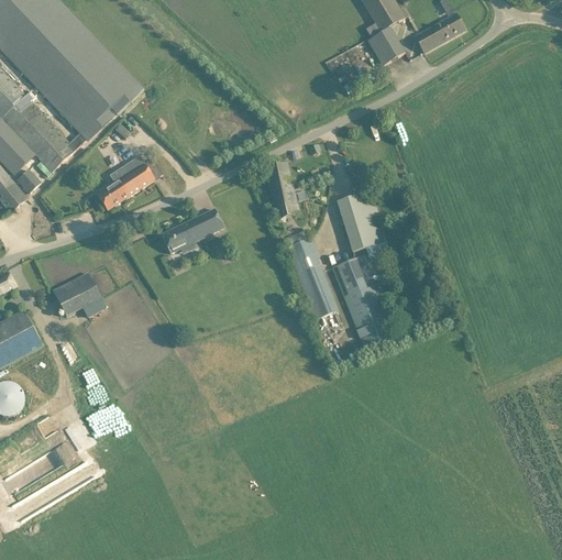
[(0,48),(78,133),(85,140),(142,86),(59,0),(0,0),(0,48)]
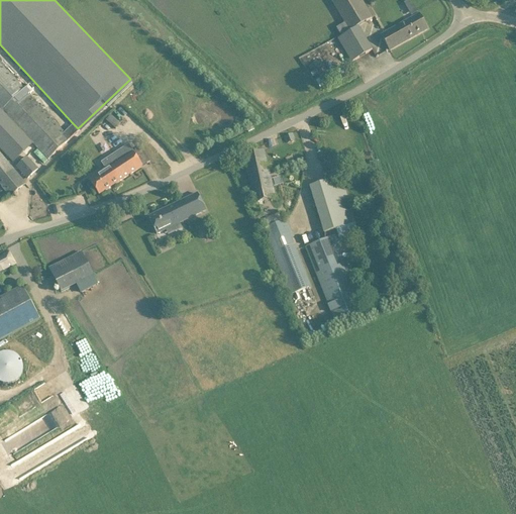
[(331,0),(343,20),(335,25),(340,33),(340,34),(336,36),(350,60),(371,47),(357,24),(372,16),(366,7),(362,0),(331,0)]
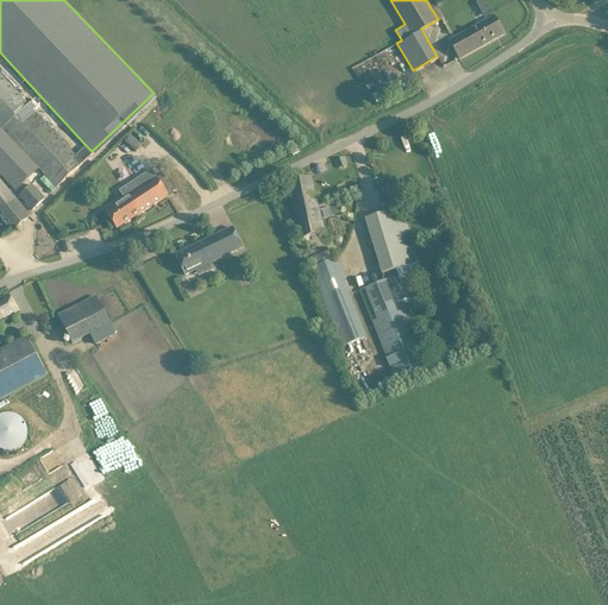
[(458,56),(503,31),(493,13),(449,38),(458,56)]
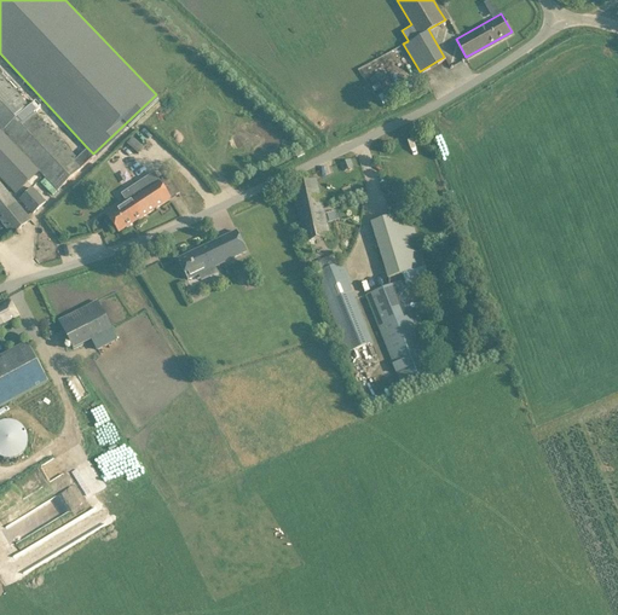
[(87,150),(79,158),(0,75),(0,129),(57,189),(93,154),(87,150)]
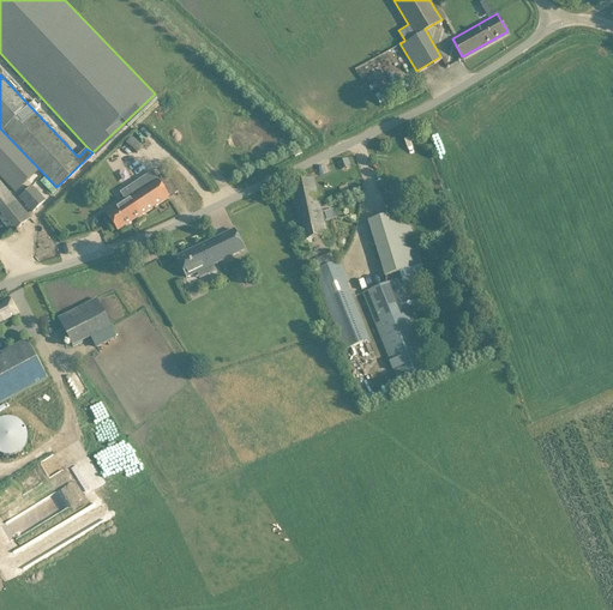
[(0,173),(14,189),(37,168),(0,128),(0,173)]
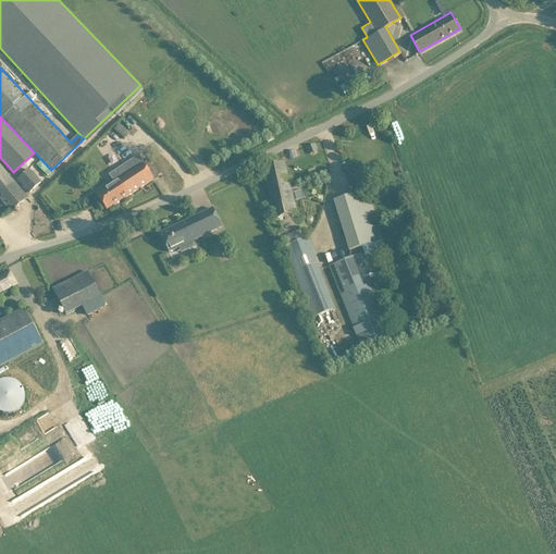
[(123,137),(128,131),(119,122),(113,127),(123,137)]
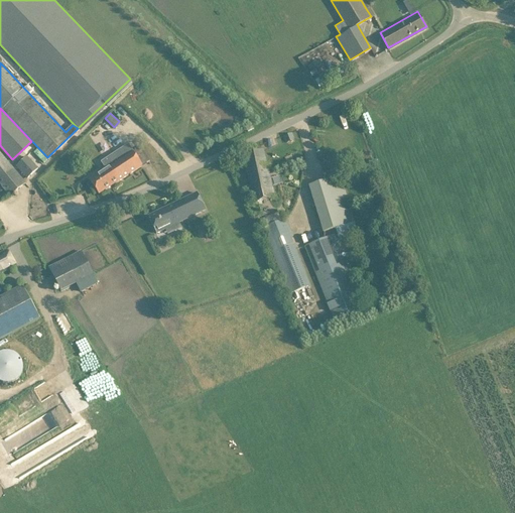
[(291,130),(282,133),(284,140),(294,136),(291,130)]
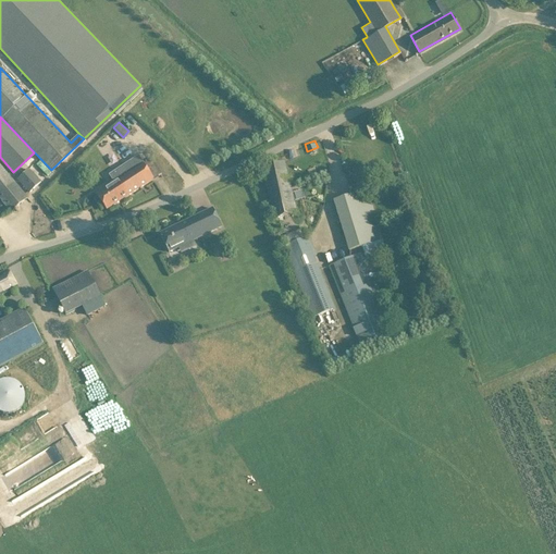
[(143,162),(137,154),(107,174),(111,182),(96,193),(106,207),(161,171),(151,157),(143,162)]
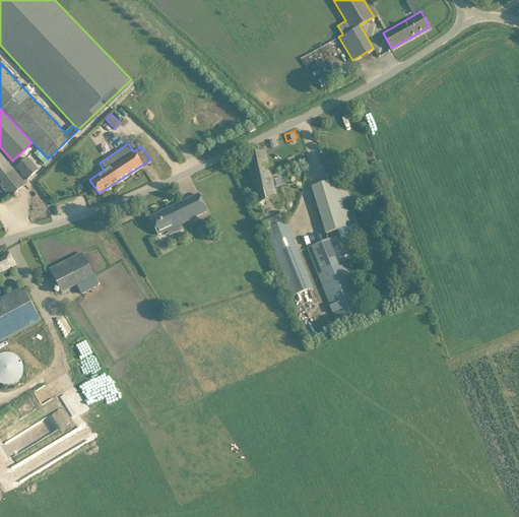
[(277,197),(265,148),(244,153),(253,192),(254,192),(256,202),(277,197)]
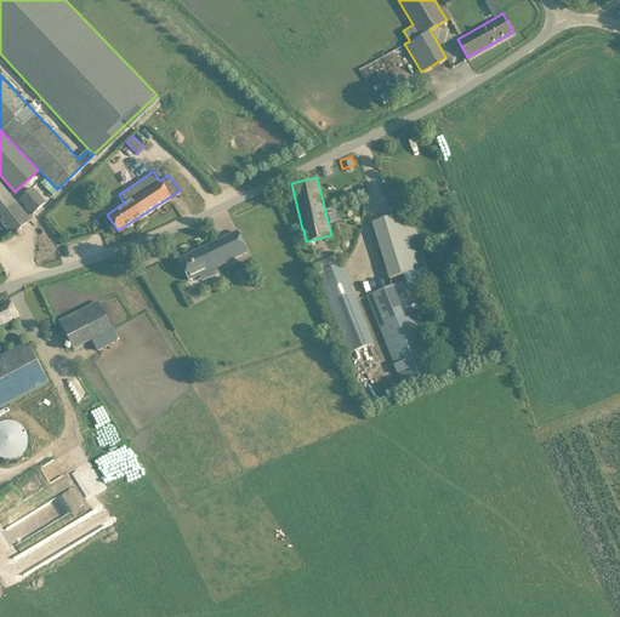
[(0,218),(11,233),(29,218),(0,182),(0,218)]
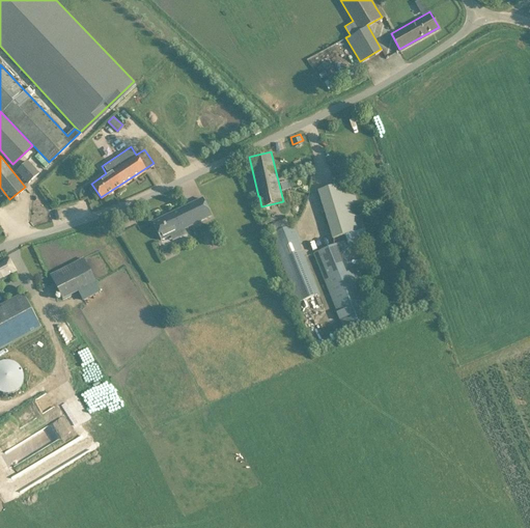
[(27,183),(38,171),(26,159),(15,170),(20,174),(27,183)]
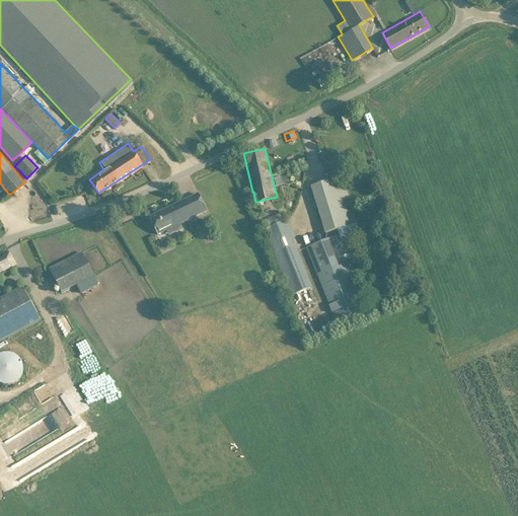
[(324,232),(356,222),(342,175),(310,185),(324,232)]
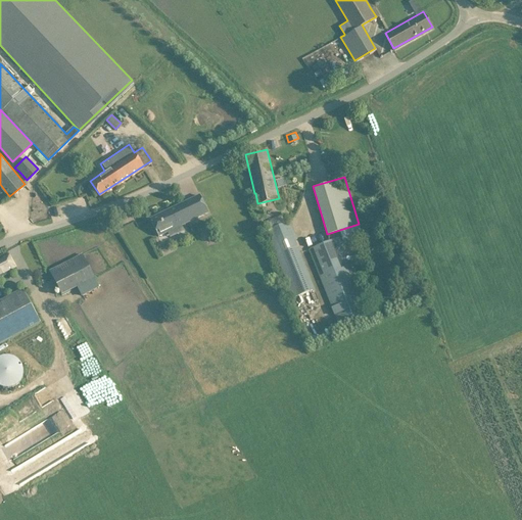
[(157,234),(207,209),(198,193),(149,218),(157,234)]
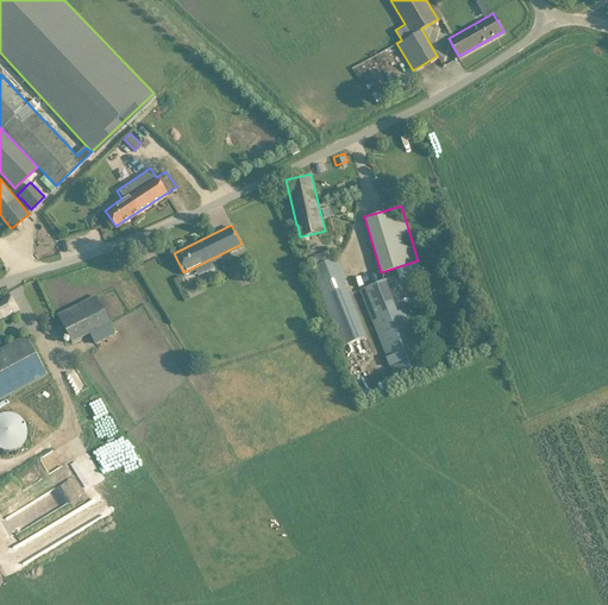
[(315,262),(331,254),(327,247),(312,253),(315,262)]
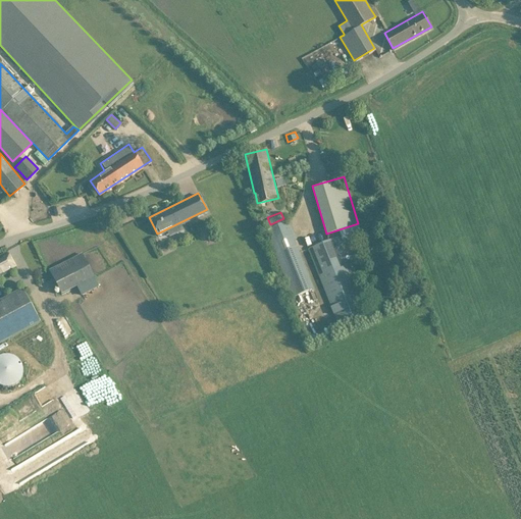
[(292,295),(313,287),(290,229),(293,227),(289,219),(264,229),(292,295)]
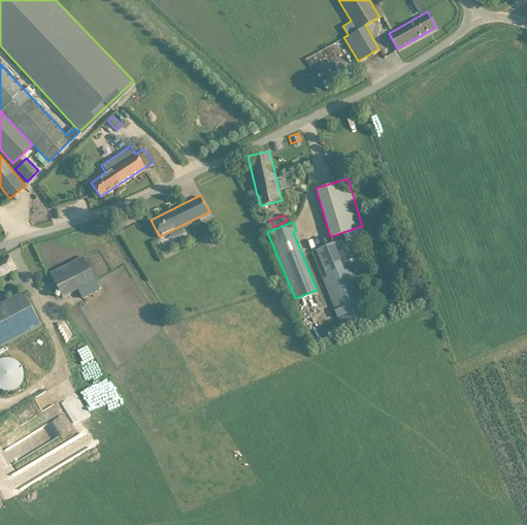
[(347,245),(342,236),(310,250),(340,324),(370,312),(361,290),(343,248),(347,245)]
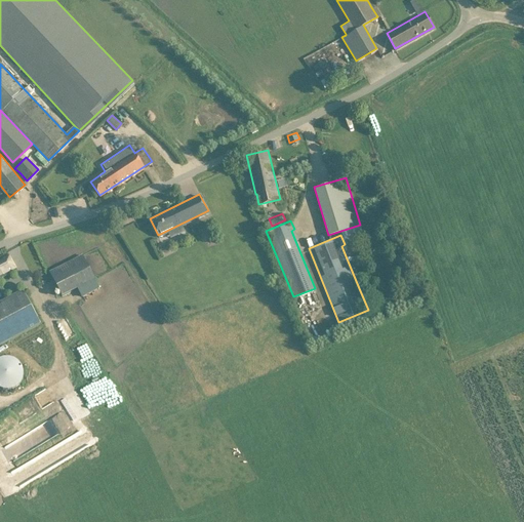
[(6,252),(0,255),(0,277),(15,269),(6,252)]
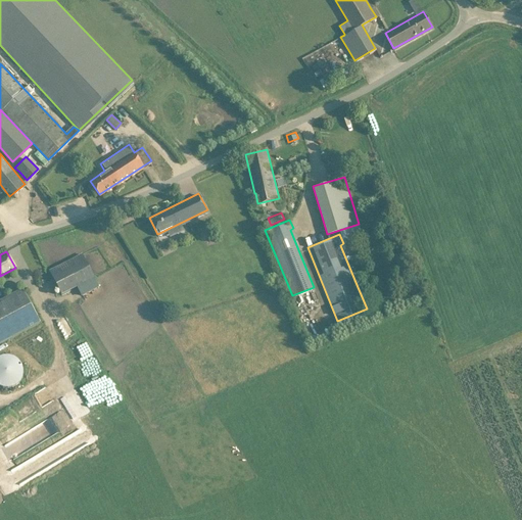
[(82,252),(49,269),(53,278),(61,293),(78,284),(82,293),(98,285),(94,276),(91,270),(87,262),(82,252)]
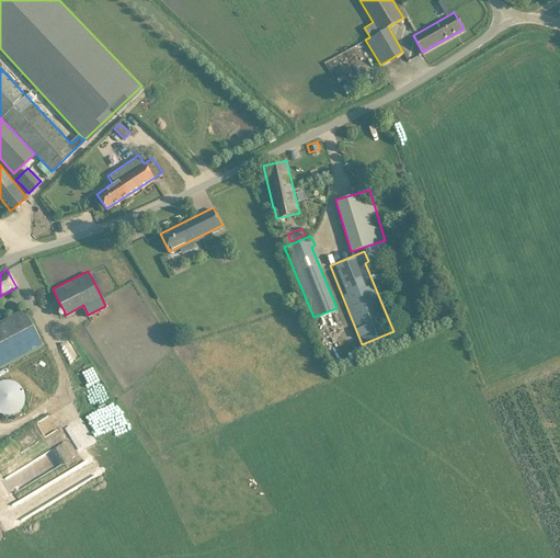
[(0,366),(43,344),(24,308),(0,320),(0,366)]
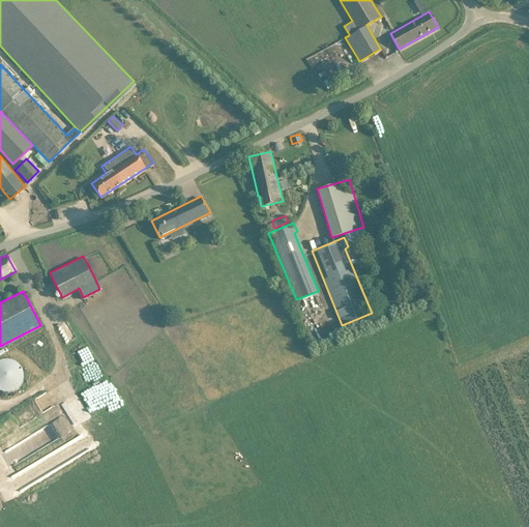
[(0,389),(2,390),(9,390),(15,389),(18,386),(20,384),(22,380),(23,376),(22,371),(21,367),(20,366),(17,362),(12,360),(7,358),(2,359),(0,359),(0,389)]
